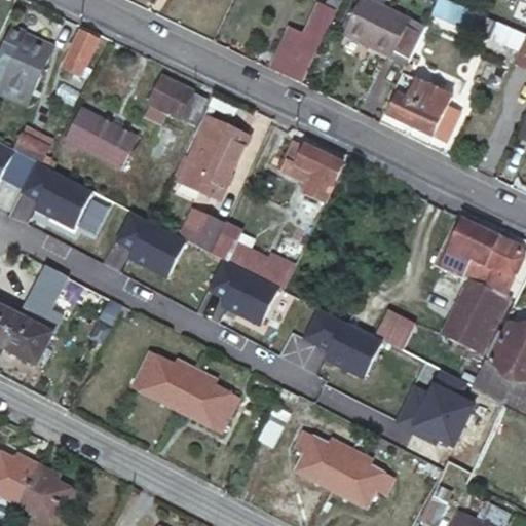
[(360,0),(344,34),(390,58),(408,66),(426,29),(408,19),(369,0),(360,0)]
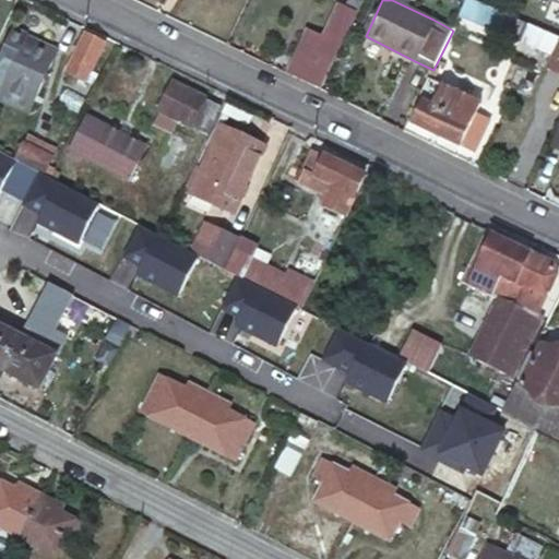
[(479,0),(468,0),(463,11),(503,30),(502,31),(510,35),(510,36),(521,40),(530,22),(489,4),(479,0)]
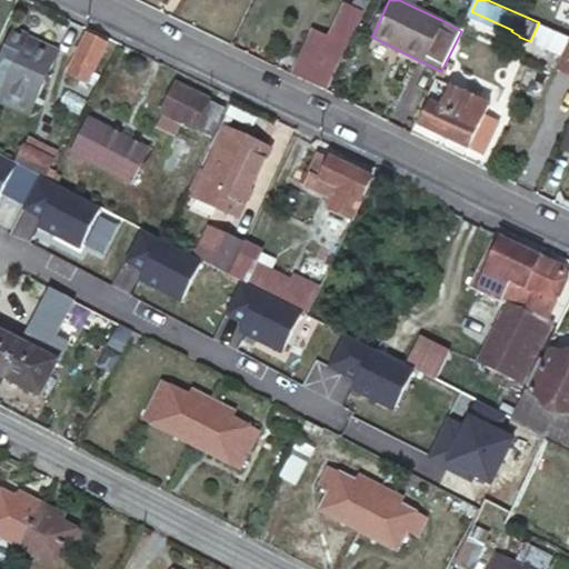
[(15,35),(0,62),(0,90),(32,107),(58,57),(15,35)]
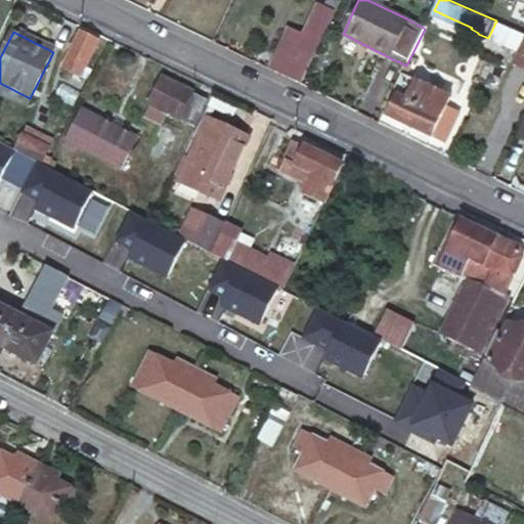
[(83,32),(63,69),(81,77),(99,40),(83,32)]
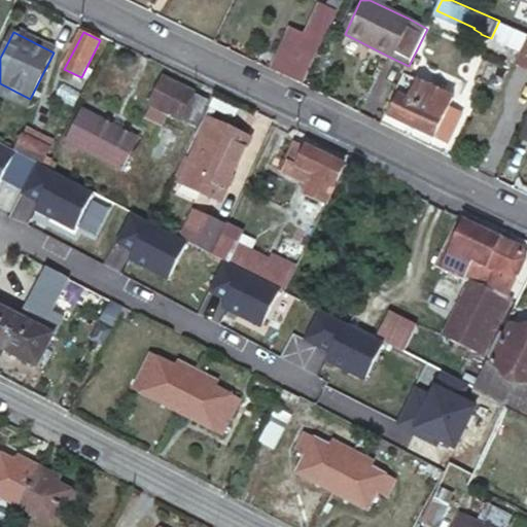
[(278,72),(302,83),(320,44),(296,33),(278,72)]
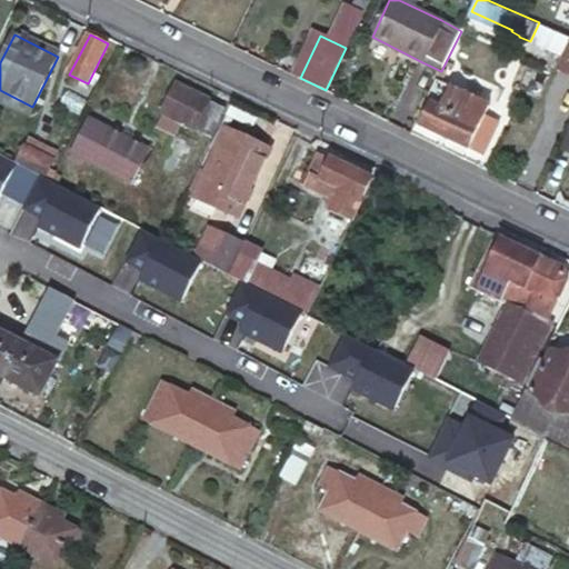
[(568,45),(559,67),(568,71),(568,45)]
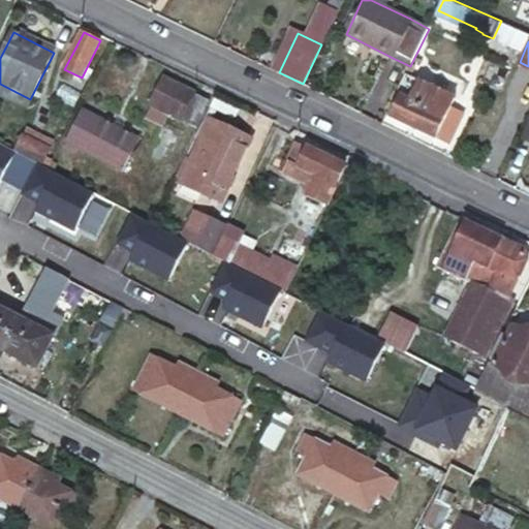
[(408,72),(387,115),(394,117),(414,75),(408,72)]
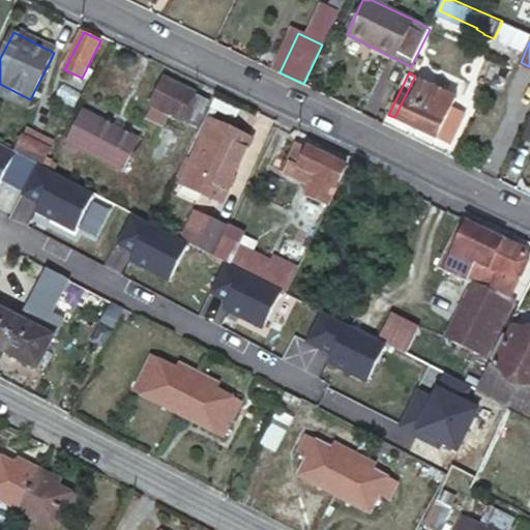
[(415,76),(394,117),(449,146),(464,116),(451,111),(458,98),(415,76)]
